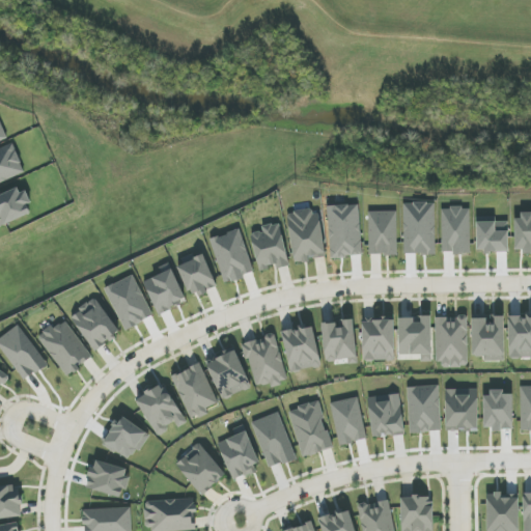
[(330,258),(362,256),(360,204),(328,206),(330,258)]
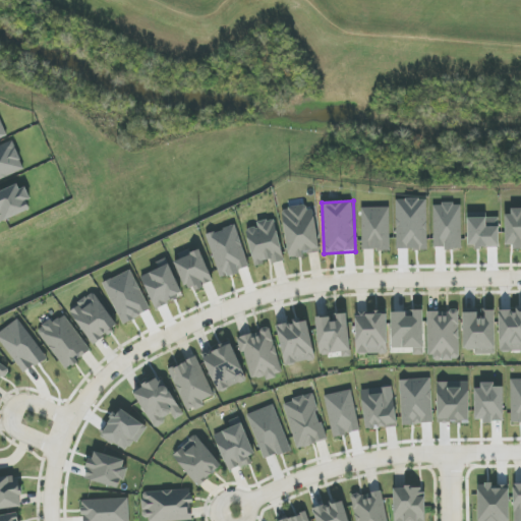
[(426,248),(425,200),(396,200),(397,249),(426,248)]
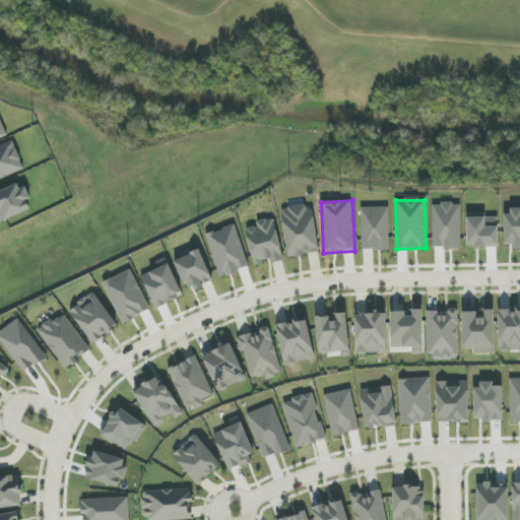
[(434,248),(462,248),(461,203),(433,204),(434,248)]
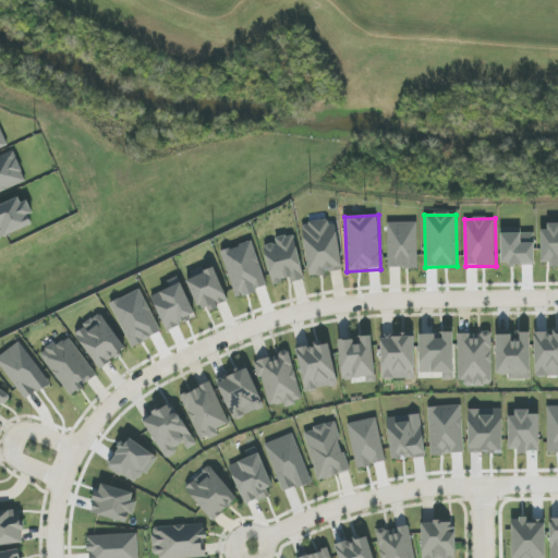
[(341,268),(336,220),(303,225),(310,278),(325,276),(324,270),(341,268)]
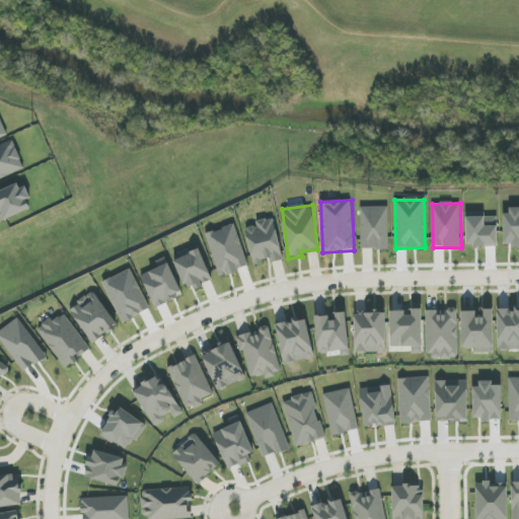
[(360,207),(361,250),(389,249),(388,207),(360,207)]
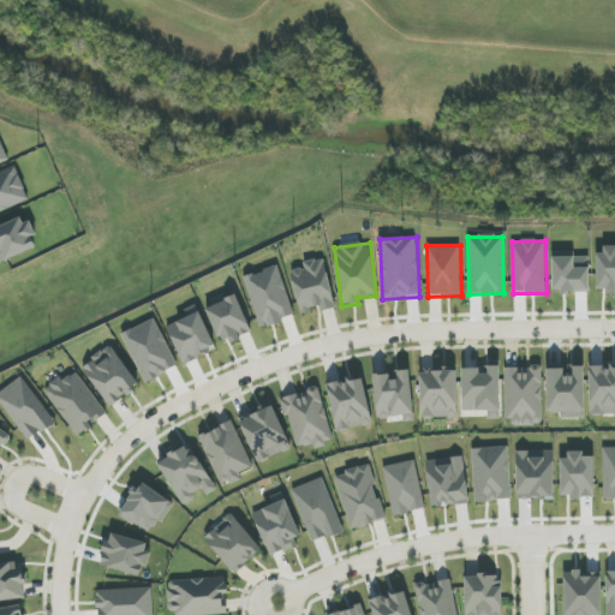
[(614,292),(614,245),(598,246),(597,292),(614,292)]
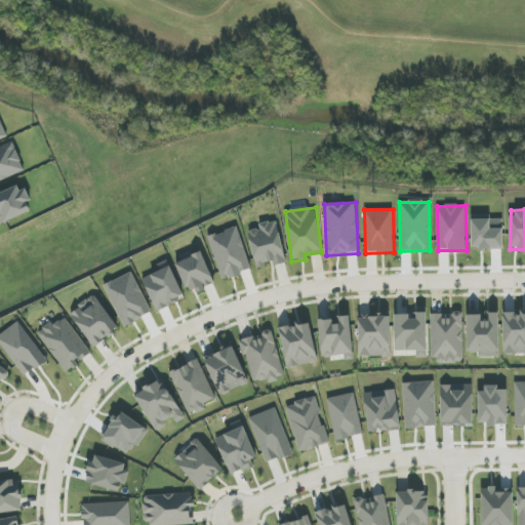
[(255,267),(272,263),(273,266),(286,264),(277,220),(259,225),(259,229),(248,232),(255,267)]
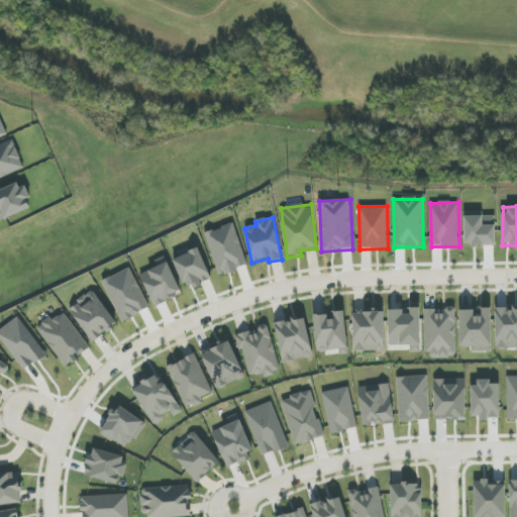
[(247,268),(234,224),(205,232),(218,276),(247,268)]
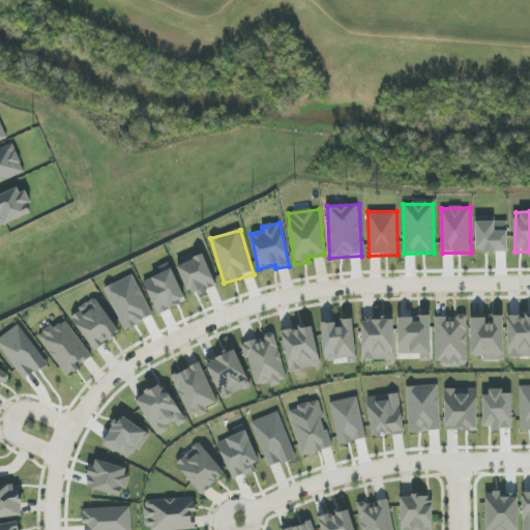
[(178,266),(190,297),(217,287),(203,254),(195,257),(193,254),(181,259),(183,264),(178,266)]
